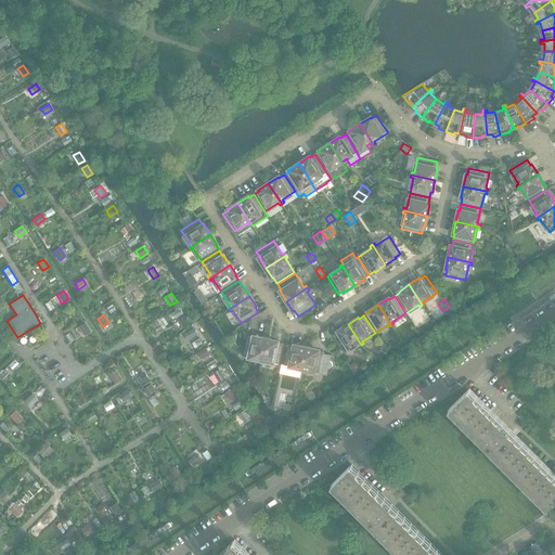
[(184,317),(179,320),(184,327),(190,324),(184,317)]
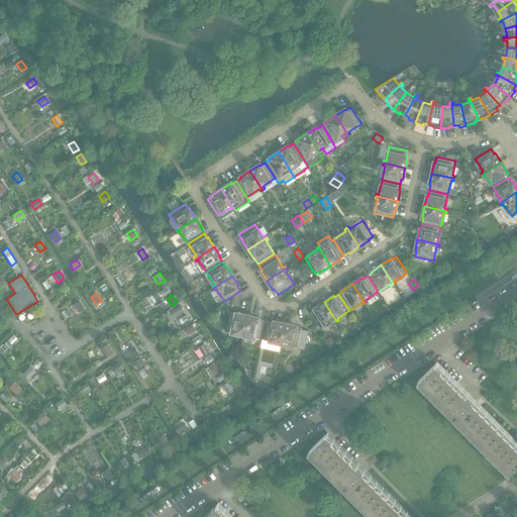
[(78,301),(73,304),(78,312),(83,309),(78,301)]
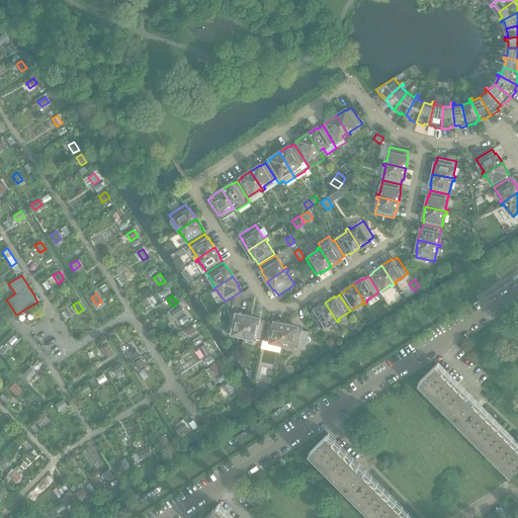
[(337,322),(325,303),(315,309),(316,310),(311,313),(321,329),(334,321),(335,323),(337,322)]
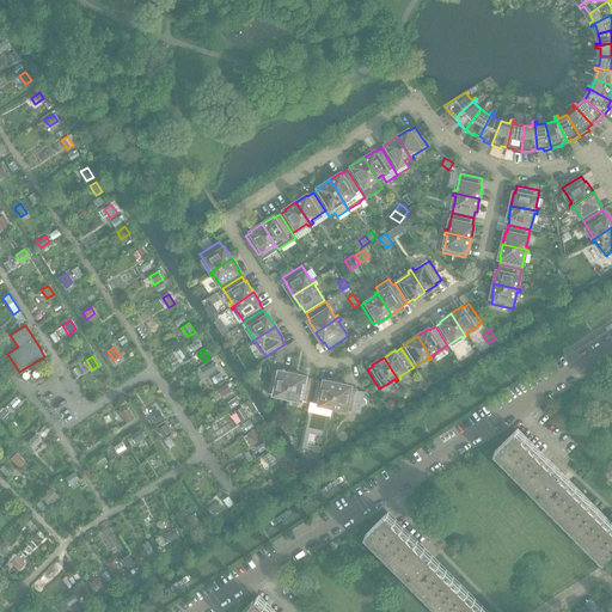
[(213,362),(203,368),(208,374),(216,368),(213,362)]
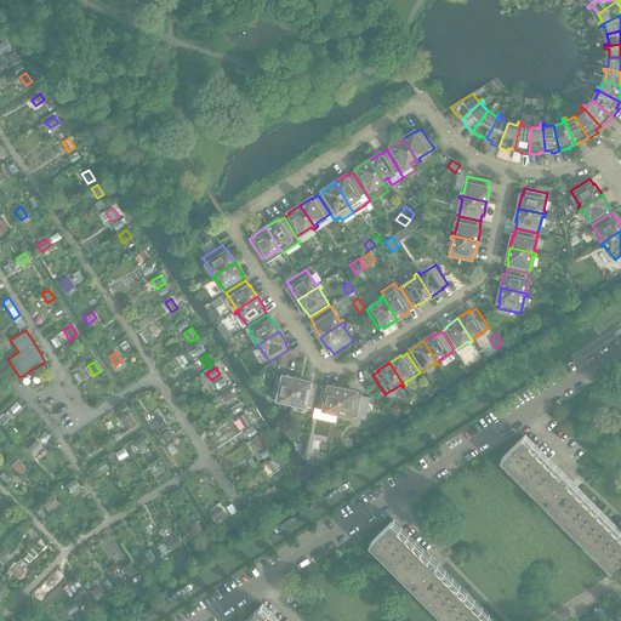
[(291,405),(297,379),(284,376),(283,377),(277,376),(272,398),(289,402),(289,405),(291,405)]
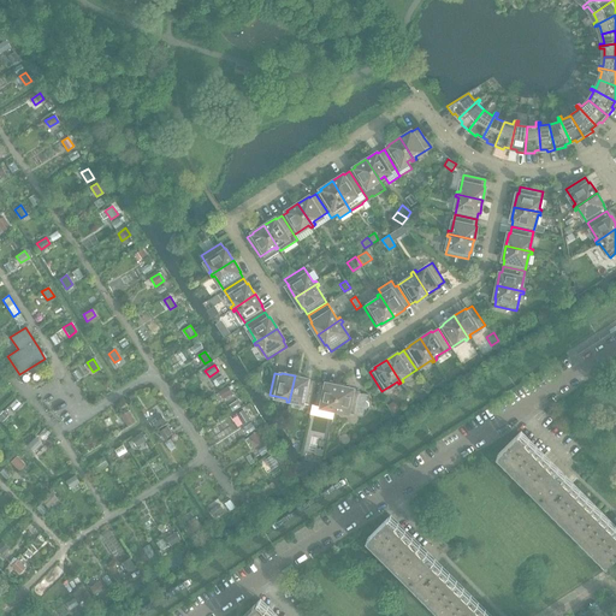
[(309,404),(314,381),(308,380),(308,379),(295,375),(289,402),(291,403),(292,400),(309,404)]
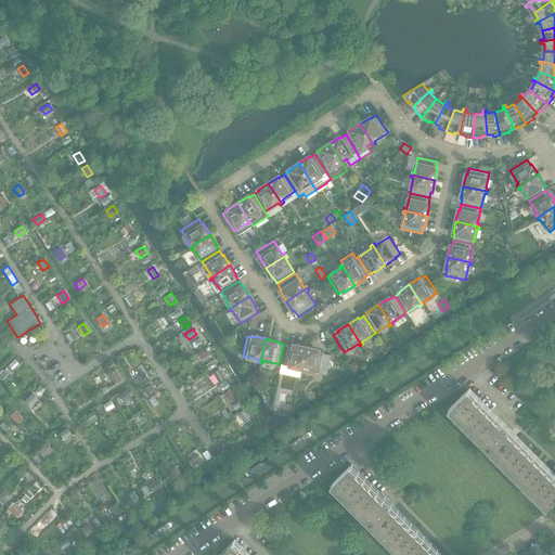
[(301,371),(306,347),(294,345),(294,346),(287,345),(283,364),(299,369),(298,371),(301,371)]
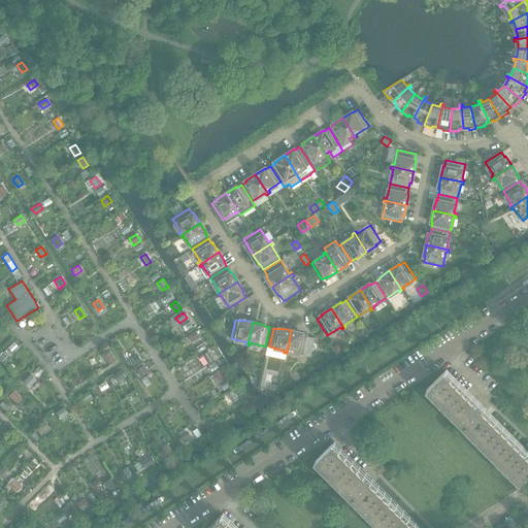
[(308,336),(308,335),(302,334),(302,333),(291,330),(287,353),(289,354),(290,352),(304,355),(311,356),(312,351),(315,351),(316,349),(316,347),(316,345),(314,344),(315,338),(308,336)]
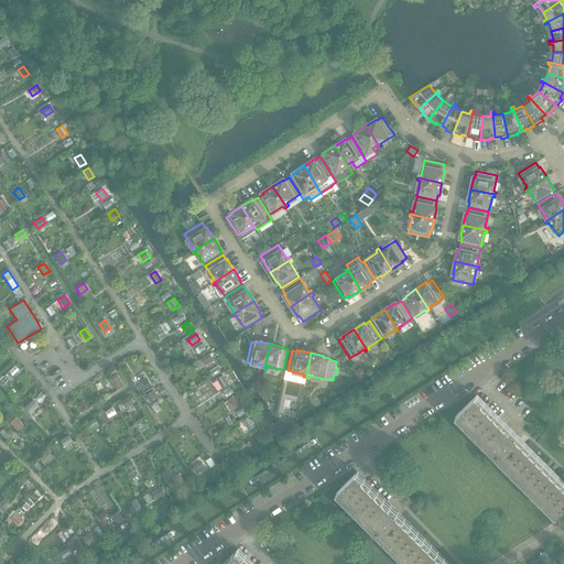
[(208,354),(201,359),(204,365),(213,359),(208,354)]
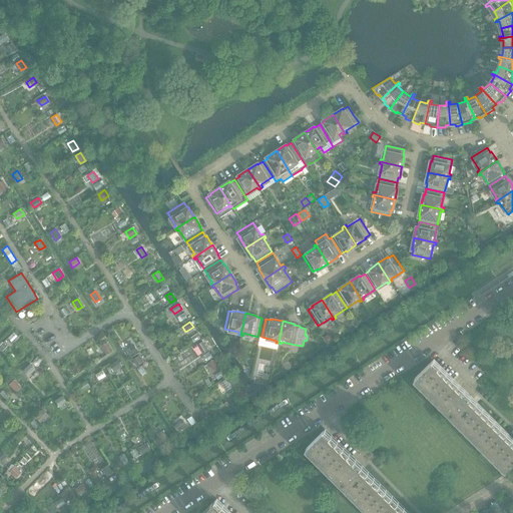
[(202,342),(197,345),(202,353),(207,349),(202,342)]
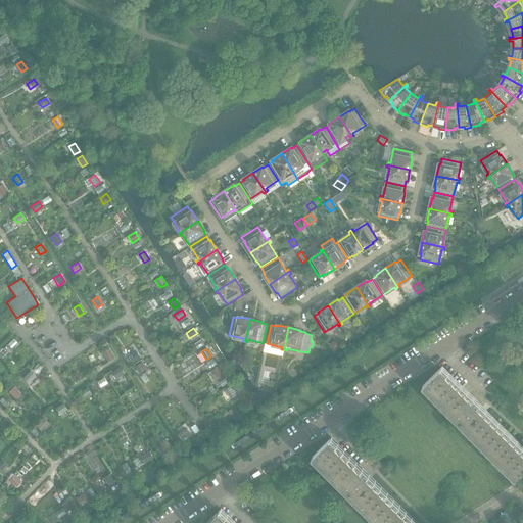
[(108,349),(103,352),(108,361),(113,357),(108,349)]
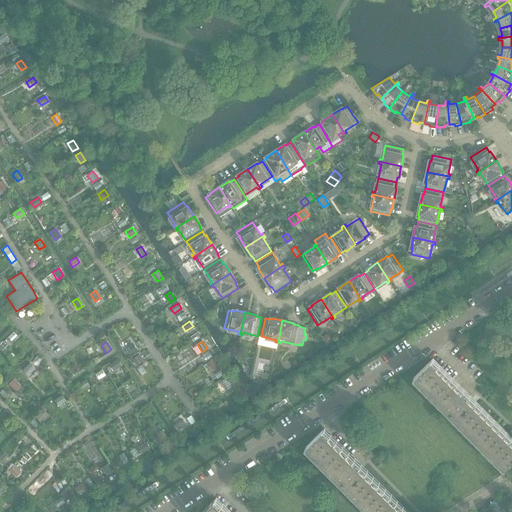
[(133,344),(126,349),(129,354),(137,349),(133,344)]
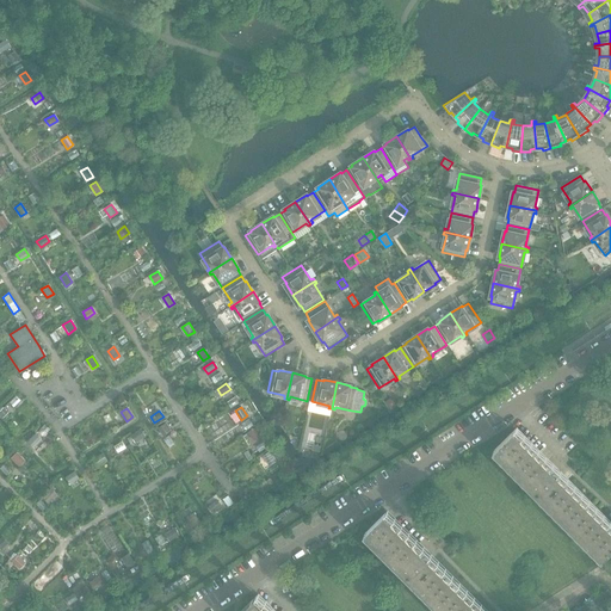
[(166,423),(158,429),(161,434),(170,429),(166,423)]
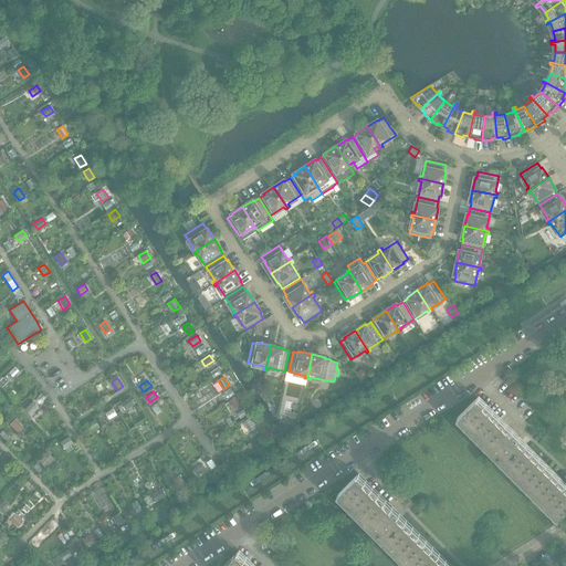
[(565,510),(565,483),(479,396),(458,417),(558,519),(565,510)]
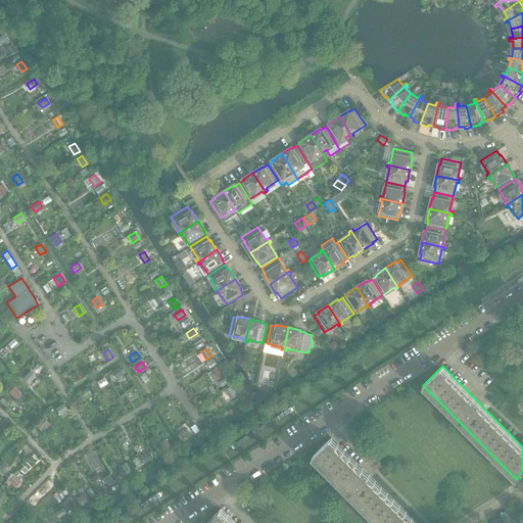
[(219,367),(212,370),(218,377),(223,373),(219,367)]
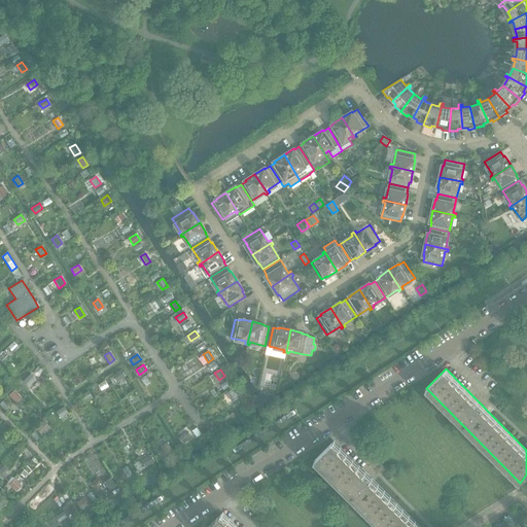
[(120,371),(112,376),(116,381),(124,376),(120,371)]
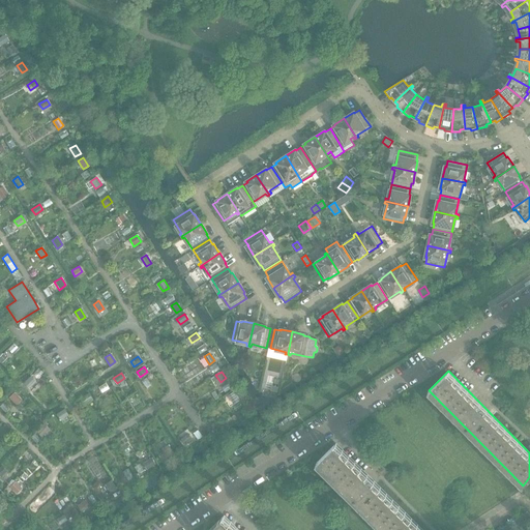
[(30,376),(24,383),(28,387),(35,381),(30,376)]
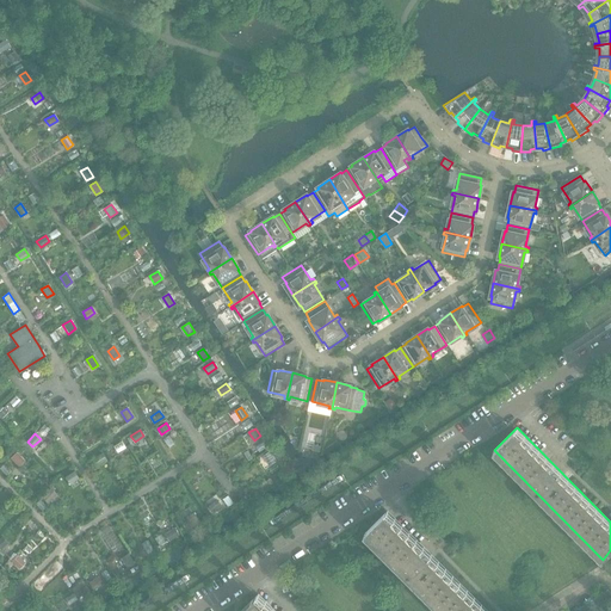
[(110,445),(116,456),(131,448),(125,437),(110,445)]
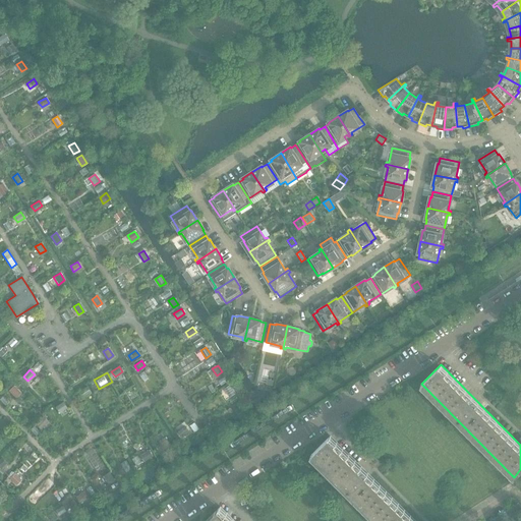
[(230,385),(224,389),(229,397),(235,393),(230,385)]
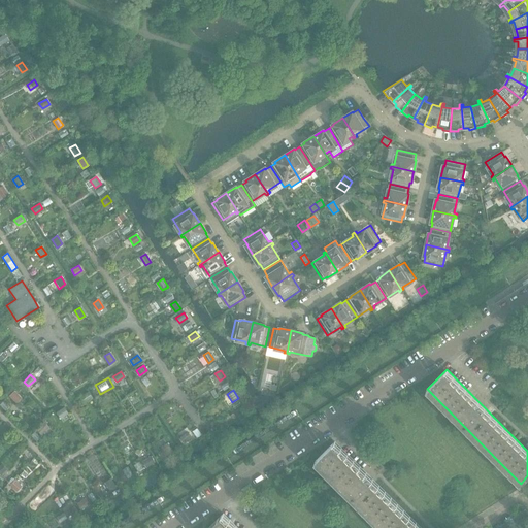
[(13,391),(9,395),(15,402),(21,397),(13,391)]
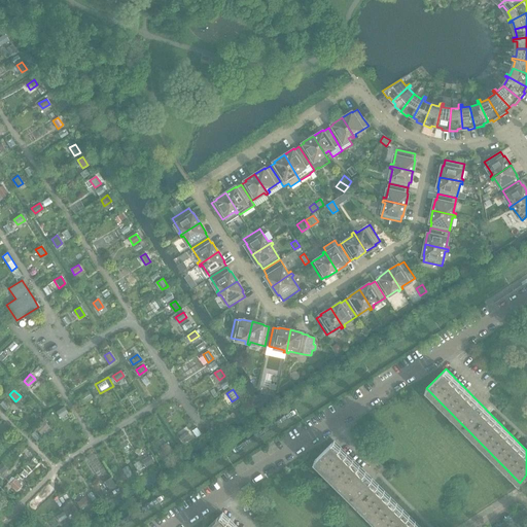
[(88,391),(79,396),(82,402),(92,397),(88,391)]
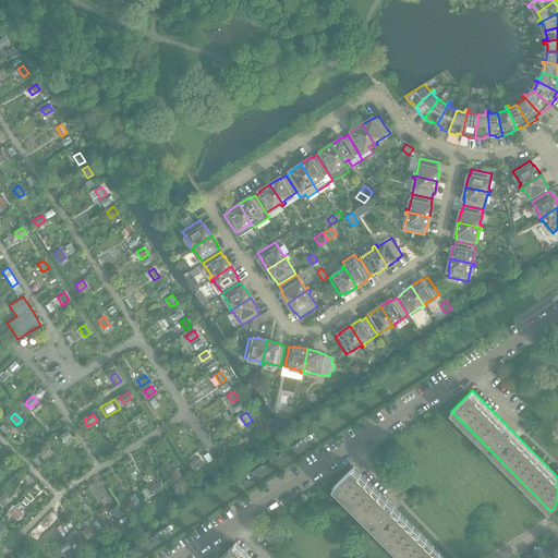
[(68,431),(59,435),(63,441),(71,437),(68,431)]
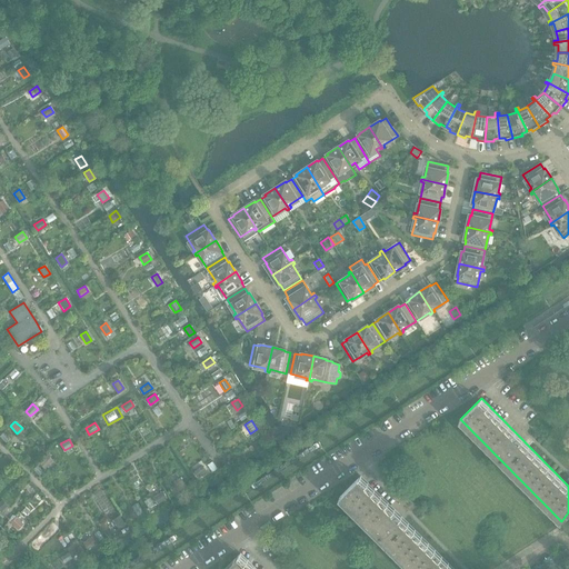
[(47,456),(40,463),(45,468),(51,460),(47,456)]
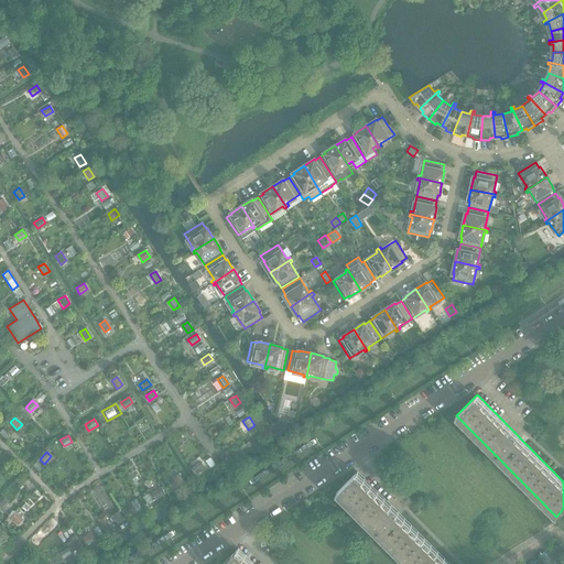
[(199,461),(192,466),(196,473),(205,467),(199,461)]
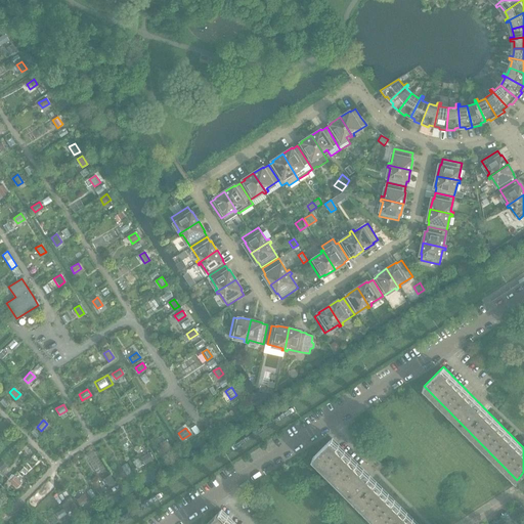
[(419,523),(333,438),(313,457),(379,523),(419,523)]
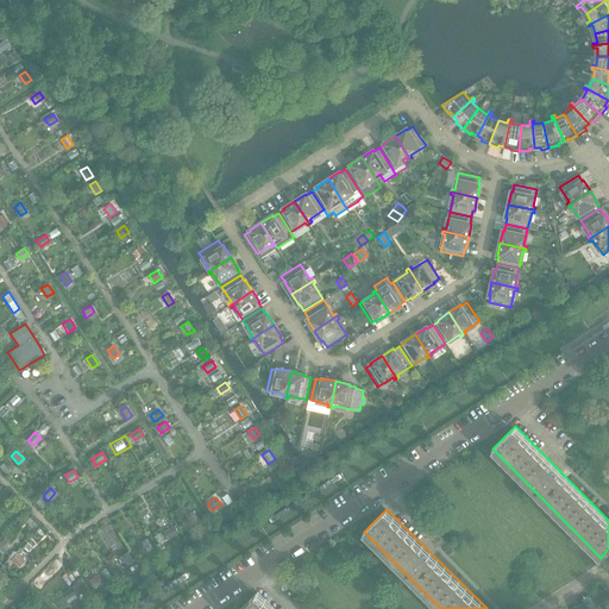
[(193,512),(187,515),(192,523),(198,520),(193,512)]
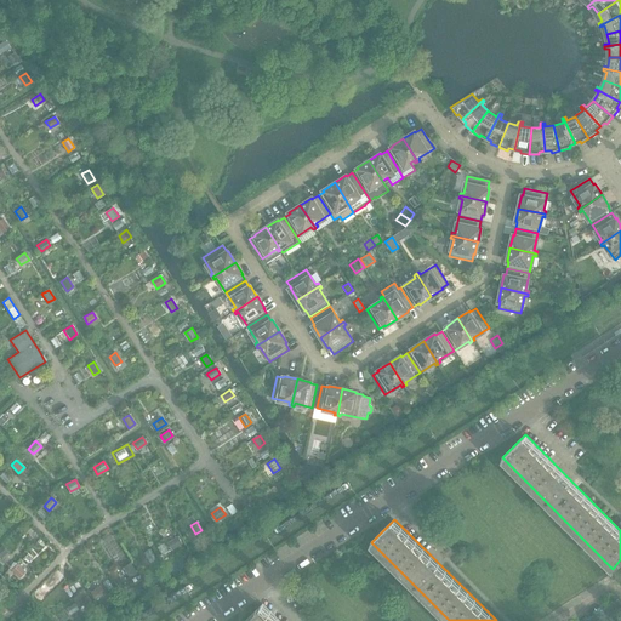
[(176,537),(167,543),(171,550),(181,543),(176,537)]
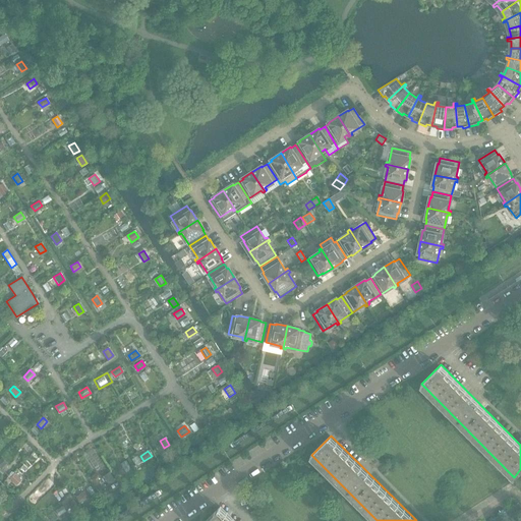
[(108,472),(103,475),(109,484),(113,481),(108,472)]
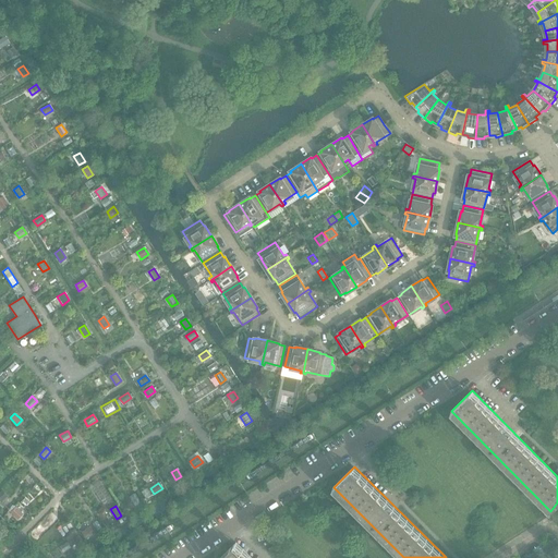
[(15,508),(11,512),(17,519),(22,513),(15,508)]
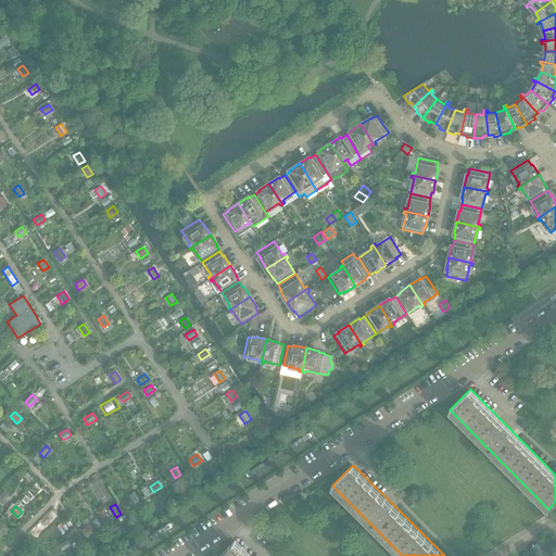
[(89,525),(81,530),(85,535),(93,530),(89,525)]
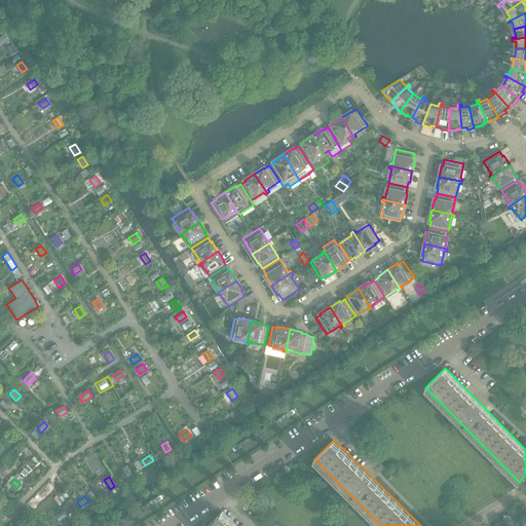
[(237,525),(223,511),(220,514),(207,525),(237,525)]
